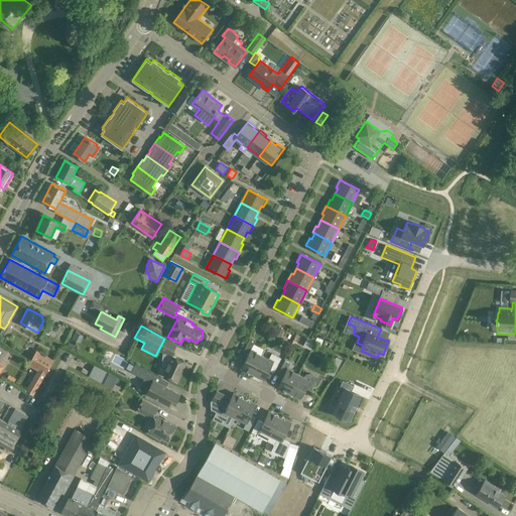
[(284,331),(279,329),(275,336),(281,339),(284,331)]
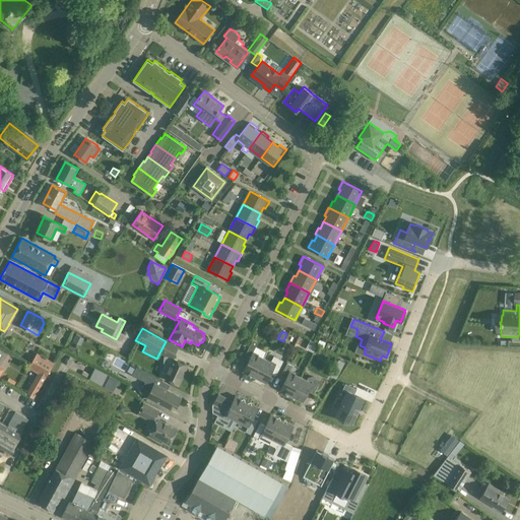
[(76,334),(72,341),(80,345),(84,338),(76,334)]
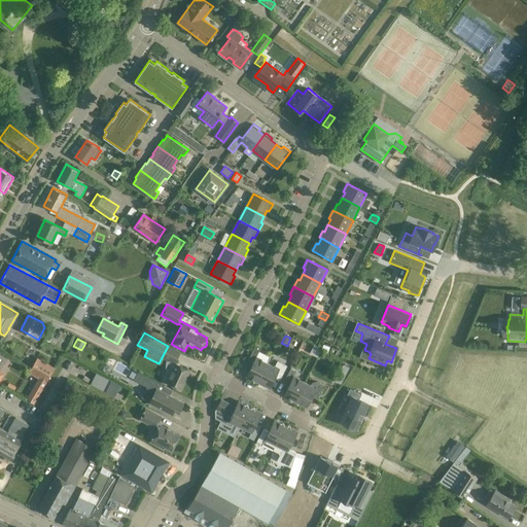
[(258,382),(268,363),(256,357),(259,352),(254,350),(248,361),(253,363),(247,376),(258,382)]
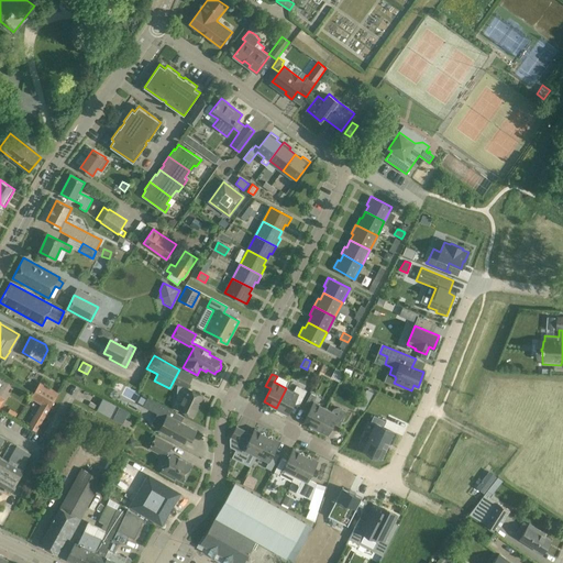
[(58,393),(41,382),(30,398),(41,405),(36,411),(45,416),(58,393)]
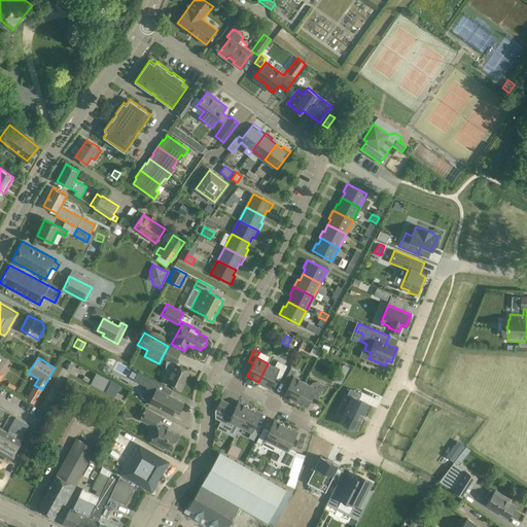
[(190,371),(175,363),(171,361),(166,361),(165,374),(170,376),(167,383),(181,390),(190,371)]
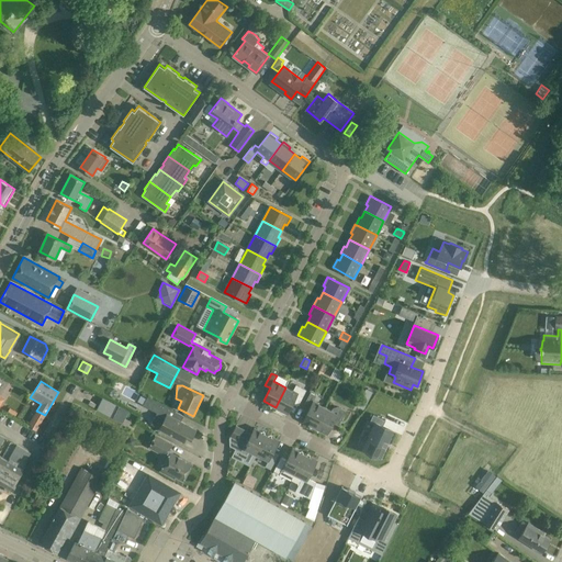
[(285,388),(276,407),(288,413),(294,400),(300,403),(306,391),(296,385),(293,391),(285,388)]
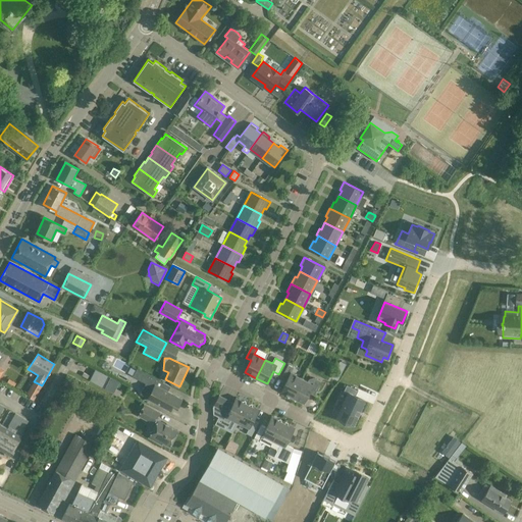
[(293,397),(302,378),(291,372),(294,368),(289,365),(282,376),(288,378),(281,392),(293,397)]
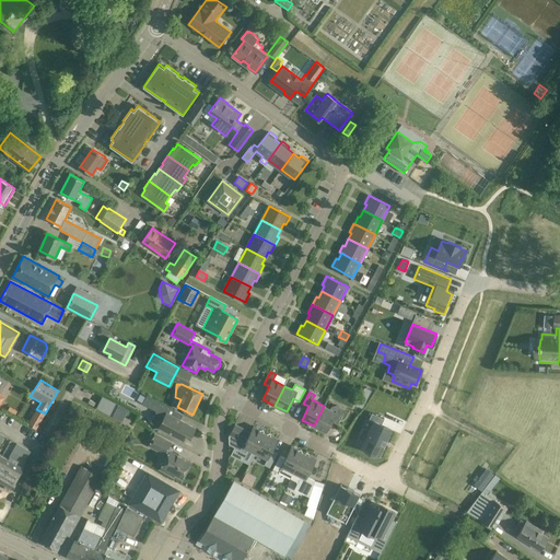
[(150,422),(160,428),(159,428),(183,441),(187,433),(191,435),(195,429),(179,420),(183,415),(147,395),(142,404),(156,411),(150,422)]
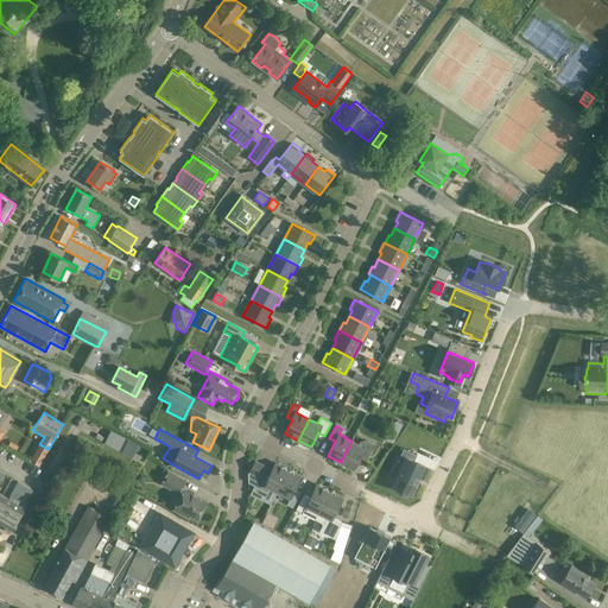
[(126,437),(119,450),(133,457),(139,444),(126,437)]
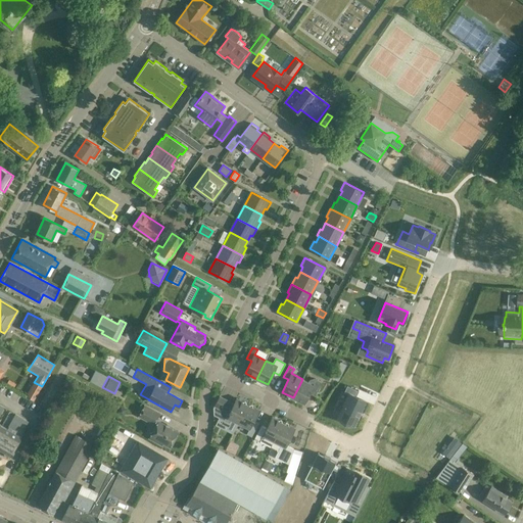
[(302,379),(293,397),(304,403),(311,391),(316,393),(322,382),(316,380),(314,378),(313,378),(311,379),(308,380),(307,382),(302,379)]
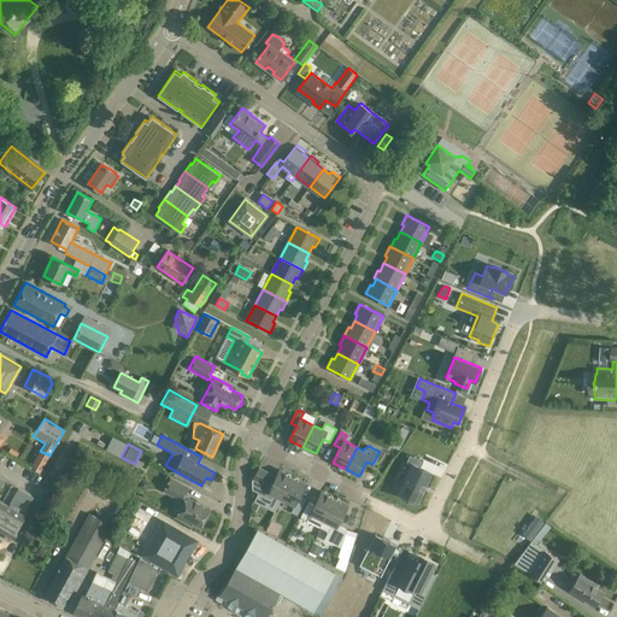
[(398,493),(418,503),(432,474),(419,468),(422,460),(409,454),(405,462),(411,465),(398,493)]
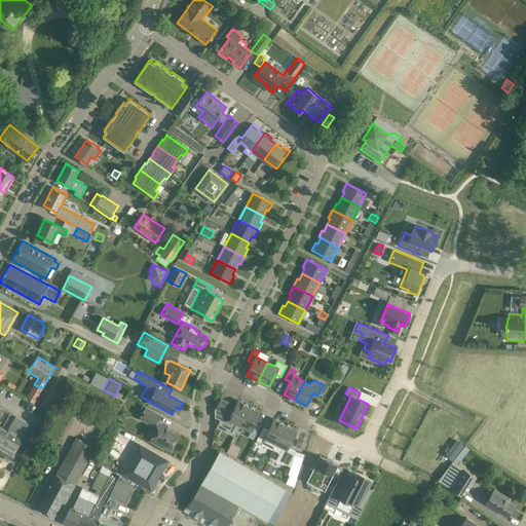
[(225,402),(221,399),(214,411),(215,411),(215,418),(230,425),(232,421),(239,425),(250,407),(237,401),(232,411),(228,409),(231,403),(226,400),(225,402)]
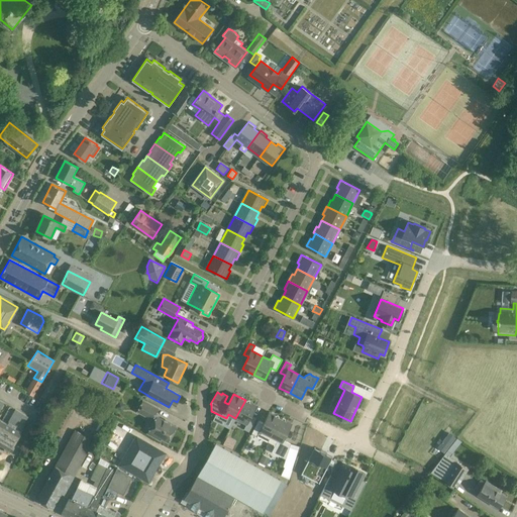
[(245,400),(235,418),(247,424),(244,429),(249,432),(254,421),(250,418),(256,406),(245,400)]
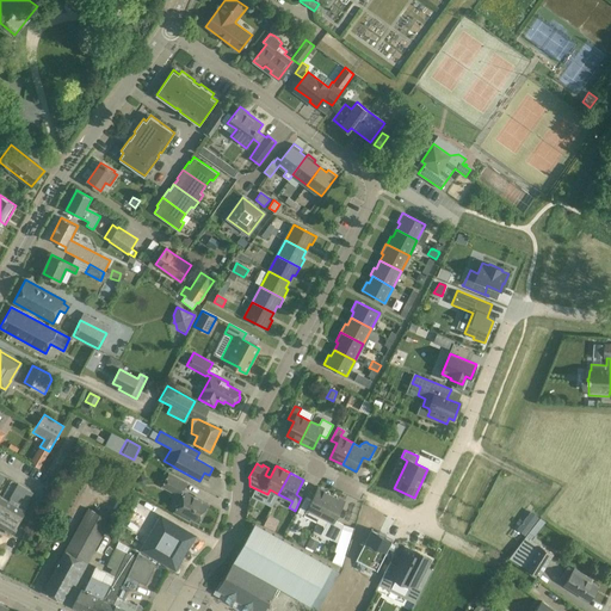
[(0,524),(13,532),(17,528),(16,526),(25,511),(18,506),(19,504),(20,505),(25,494),(30,498),(32,493),(17,485),(10,498),(11,499),(10,501),(0,495),(0,485),(5,477),(0,474),(0,524)]
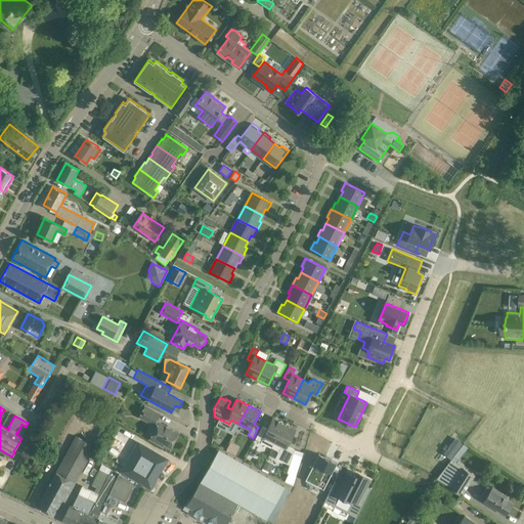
[(145,406),(139,418),(157,427),(155,432),(157,433),(153,440),(163,445),(163,444),(171,448),(179,433),(157,422),(161,415),(145,406)]
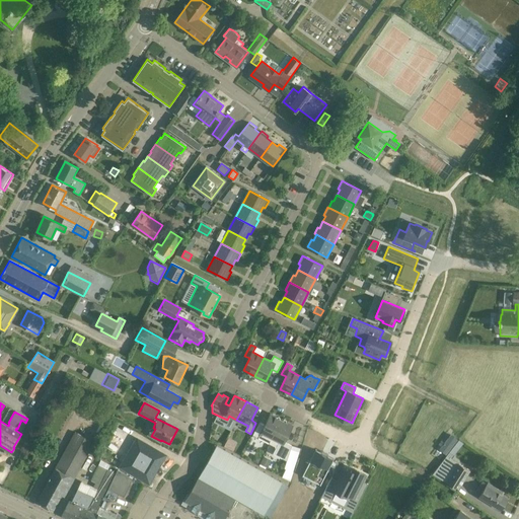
[(270,444),(282,420),(270,414),(264,427),(258,424),(252,435),(258,438),(268,444),(269,443),(270,443),(270,444)]
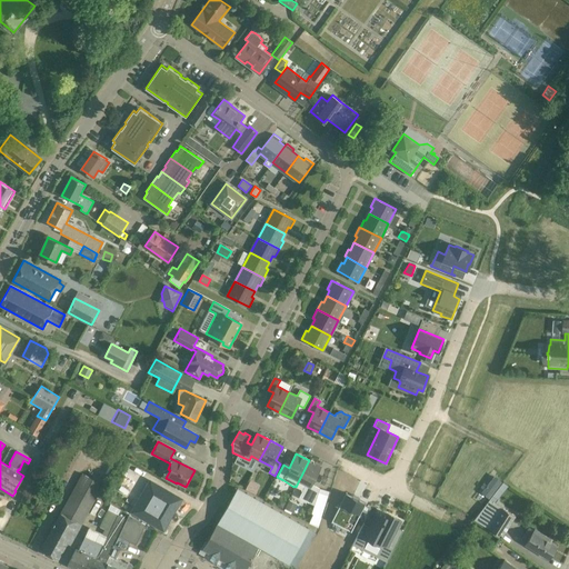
[(309,460),(296,487),(301,489),(302,492),(299,498),(315,506),(319,489),(311,485),(321,467),(309,460)]
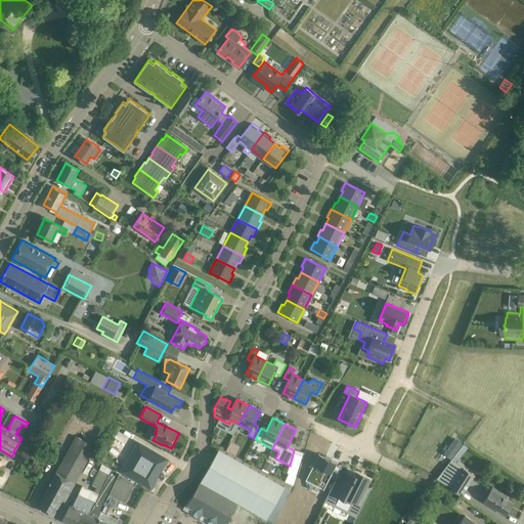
[(64,501),(78,477),(94,447),(75,437),(37,507),(53,516),(61,500),(64,501)]
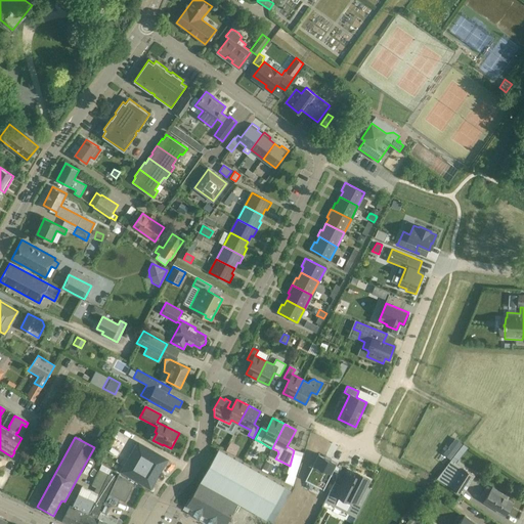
[(228,451),(238,453),(241,444),(230,442),(228,451)]
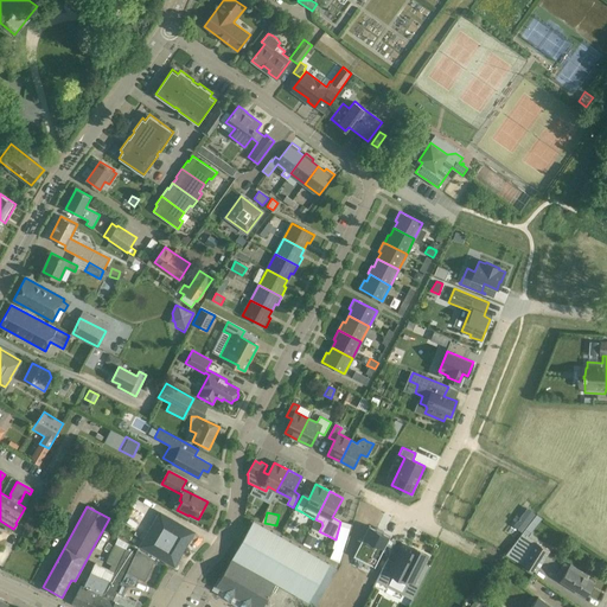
[(528,529),(532,532),(544,518),(540,513),(528,529)]
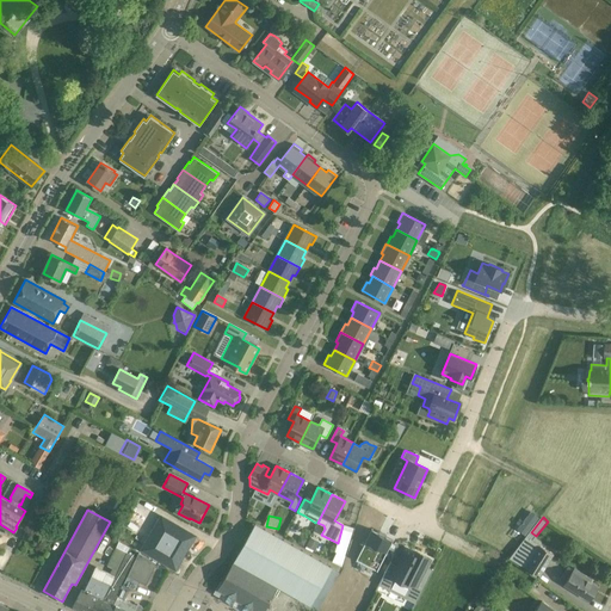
[(174,569),(193,537),(161,518),(142,550),(174,569)]
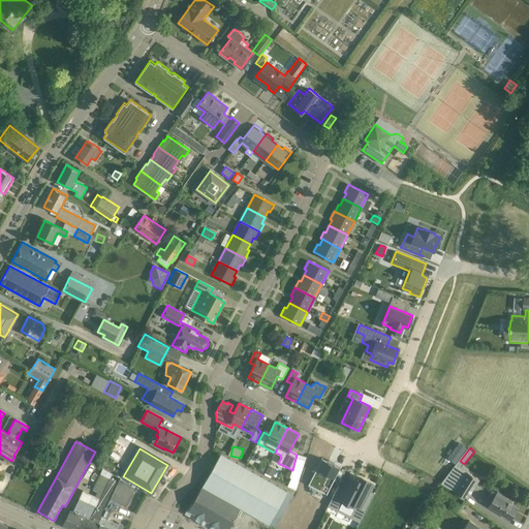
[(276,528),(293,497),(221,455),(186,515),(212,528),(227,528),(240,508),(276,528)]
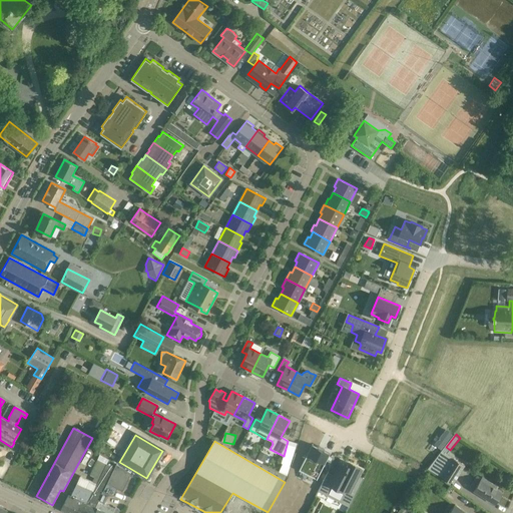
[(318,480),(331,454),(313,445),(300,470),(318,480)]
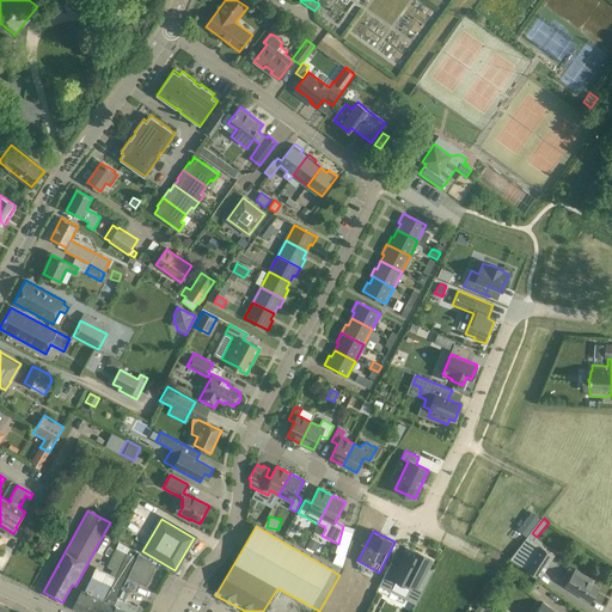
[(300,537),(298,543),(304,546),(307,540),(300,537)]
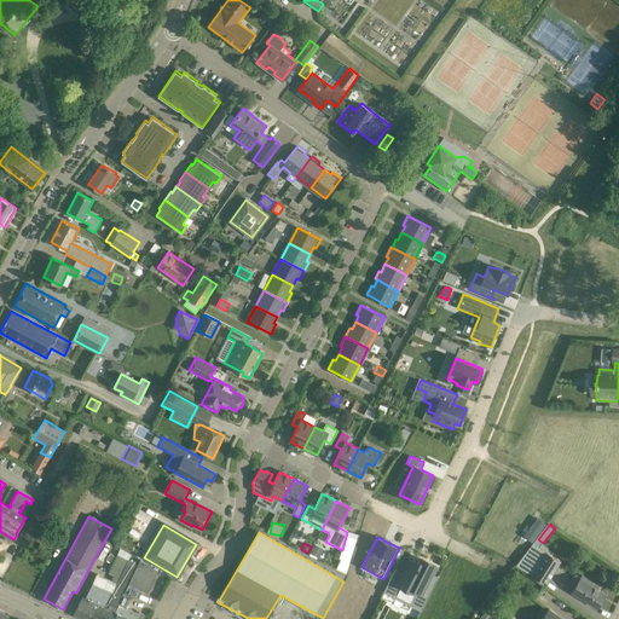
[(561,561),(532,543),(516,565),(547,584),(561,561)]
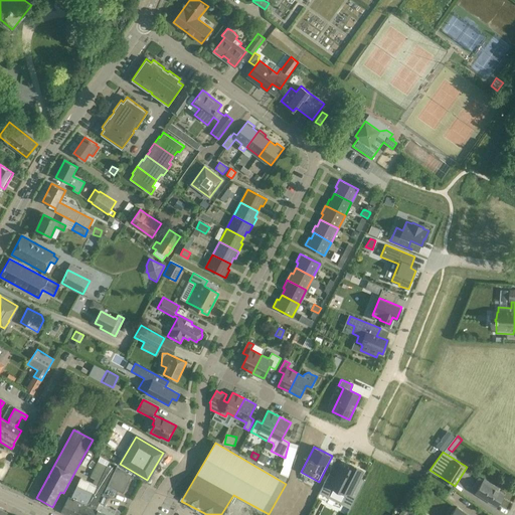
[(262,453),(258,460),(266,464),(269,457),(262,453)]
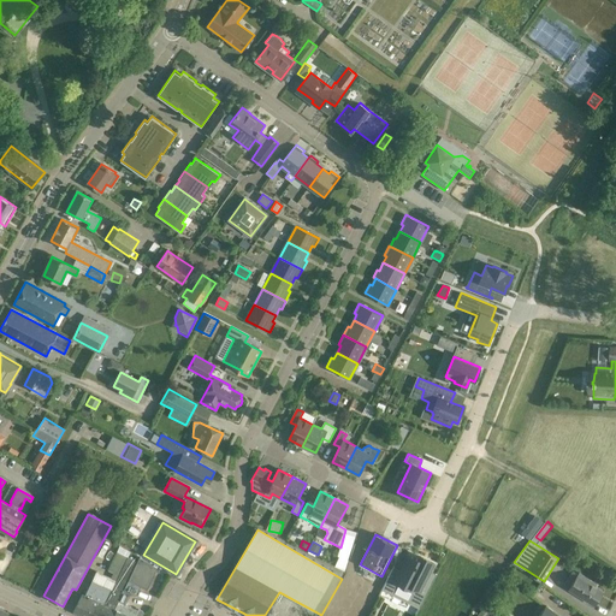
[(111,578),(117,581),(129,557),(117,551),(107,570),(113,573),(111,578)]
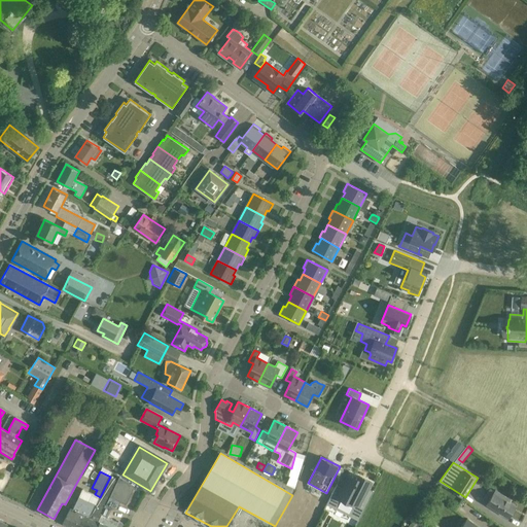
[(135,486),(119,477),(117,481),(110,477),(100,497),(95,506),(89,519),(83,516),(77,526),(121,526),(124,524),(123,524),(123,523),(119,521),(118,521),(117,522),(107,517),(111,507),(115,508),(119,501),(126,504),(135,486)]
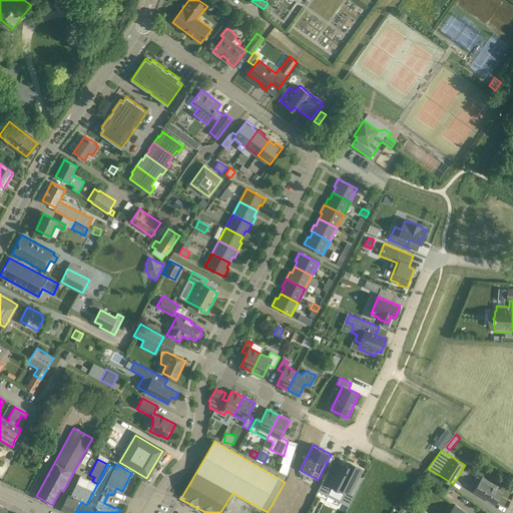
[(349,494),(361,469),(350,464),(349,467),(342,464),(338,473),(334,472),(328,485),(349,494)]
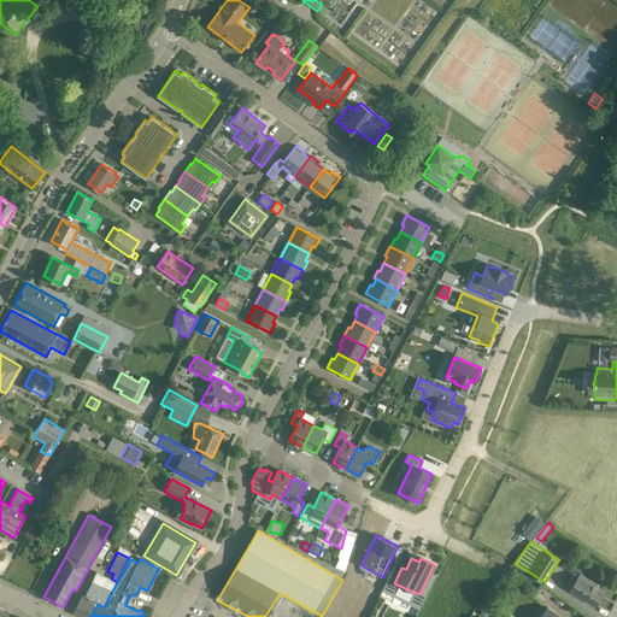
[(565,585),(571,589),(570,591),(595,606),(604,592),(595,587),(598,585),(581,574),(580,576),(574,571),(565,585)]
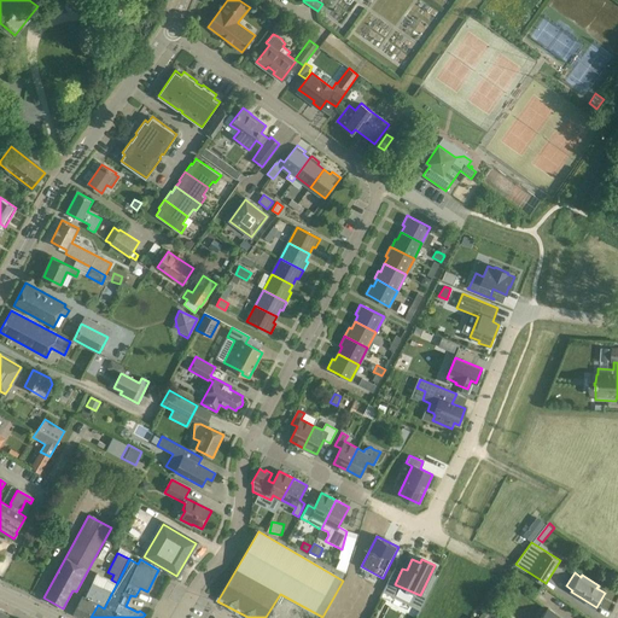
[(111,594),(111,593),(92,583),(85,598),(82,596),(74,613),(82,617),(91,617),(98,605),(104,608),(111,594)]
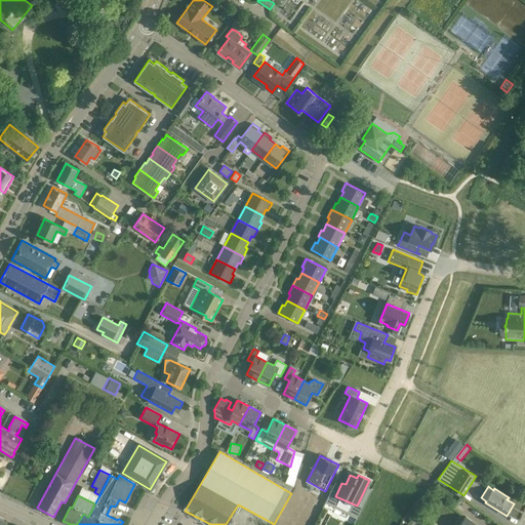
[(477,524),(466,516),(458,524),(477,524)]
